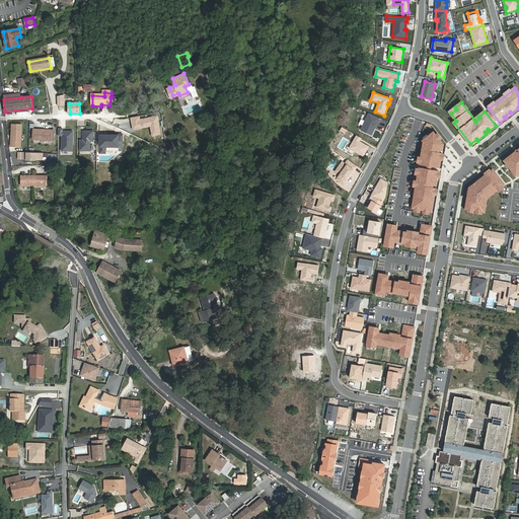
[(381,119),(369,114),(361,130),(372,135),(375,128),(374,127),(375,126),(376,126),(378,123),(379,123),(381,119)]
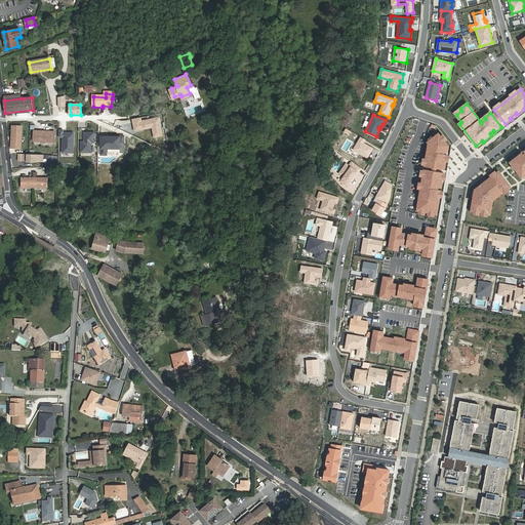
[(142,117),(133,118),(136,130),(142,129),(142,127),(155,125),(157,136),(163,134),(160,117),(143,120),(142,117)]
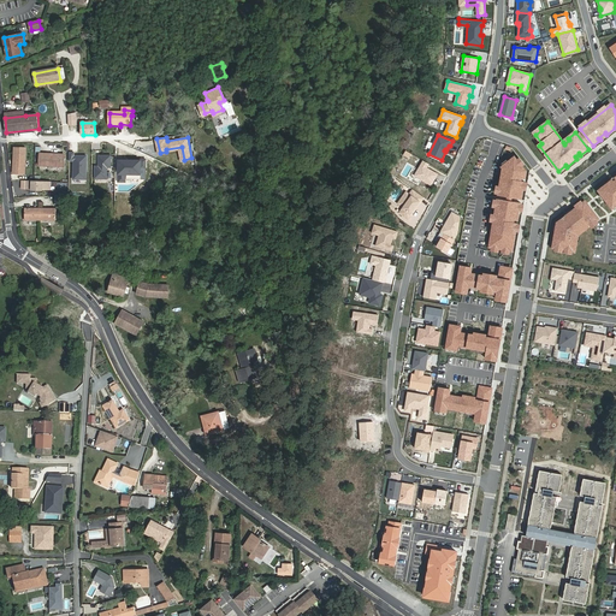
[(182,147),(166,149),(166,152),(181,148),(183,160),(184,160),(182,147)]
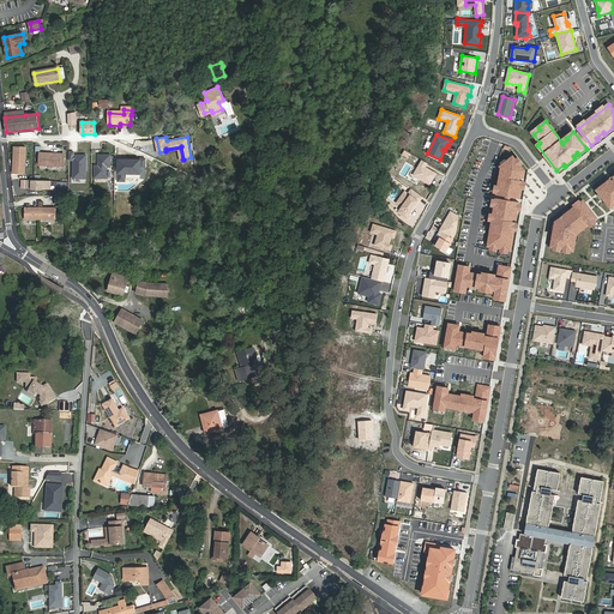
[(26,149),(14,148),(14,160),(17,160),(17,163),(14,163),(14,174),(20,174),(20,169),(26,169),(26,149)]
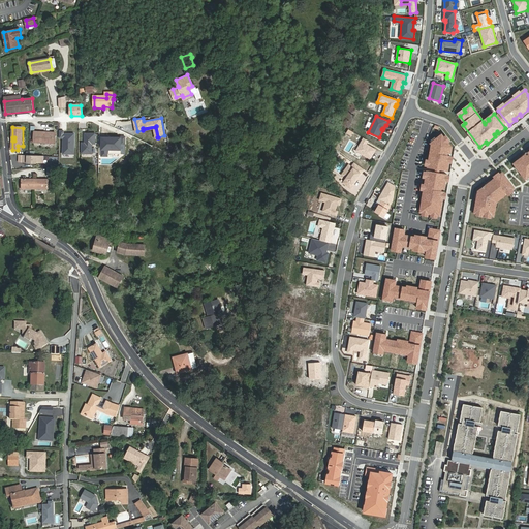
[(64,131),(59,131),(60,138),(63,138),(63,154),(71,154),(73,152),(73,144),(74,144),(74,133),(64,133),(64,131)]
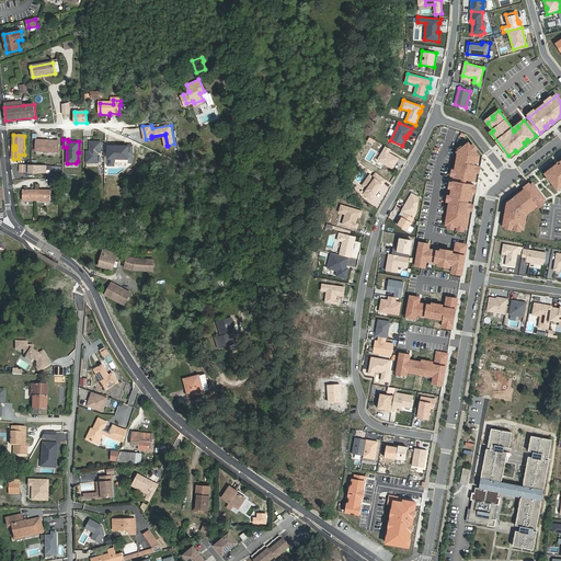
[(58,152),(58,141),(36,141),(36,151),(58,152)]
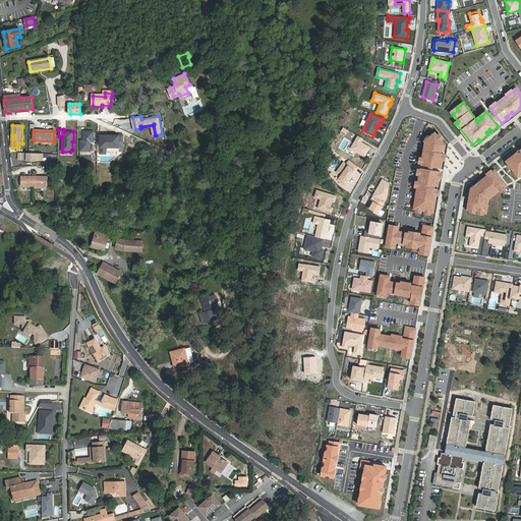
[(95,131),(84,131),(84,140),(81,141),(81,152),(92,152),(92,141),(95,141),(95,131)]
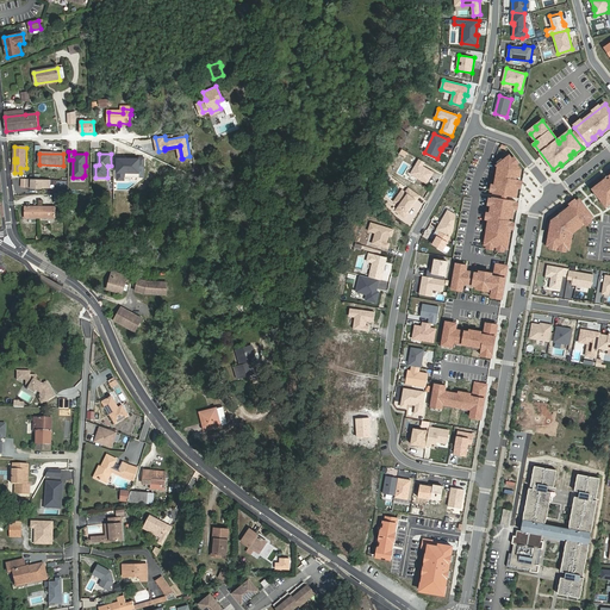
[(510,156),(498,166),(498,168),(493,193),(500,194),(509,195),(516,197),(518,181),(515,180),(516,176),(520,178),(521,170),(510,156)]
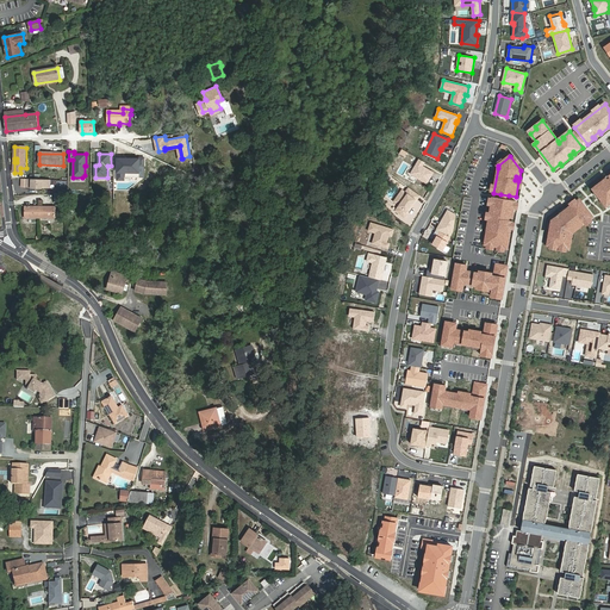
[(118,159),(126,160),(126,157),(117,157),(117,169),(118,169),(118,159)]
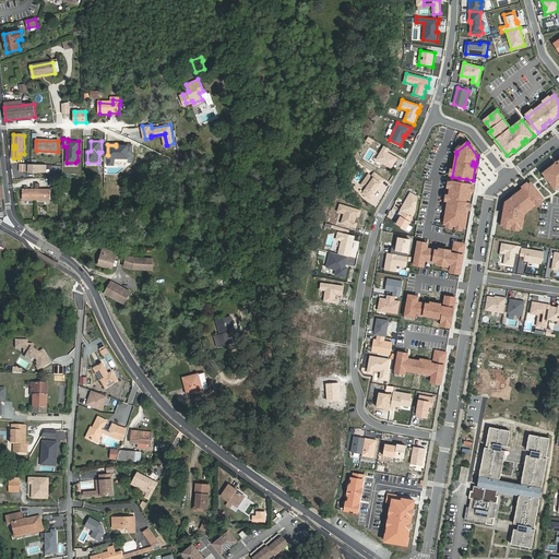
[(116,146),(108,145),(108,155),(108,166),(115,166),(115,163),(115,159),(129,159),(129,153),(133,153),(133,145),(129,145),(129,146),(116,146)]
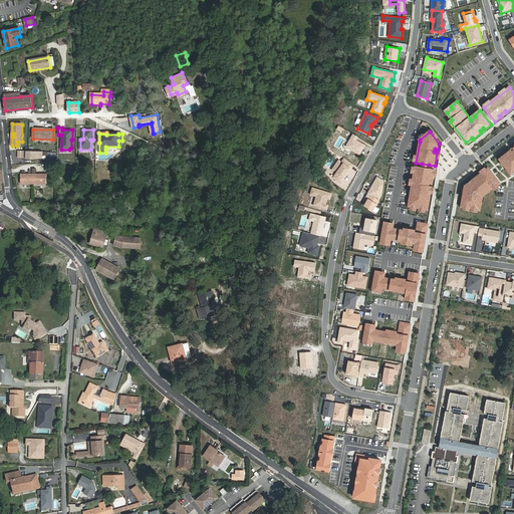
[(357,137),(353,134),(346,147),(359,155),(365,146),(355,140),(357,137)]
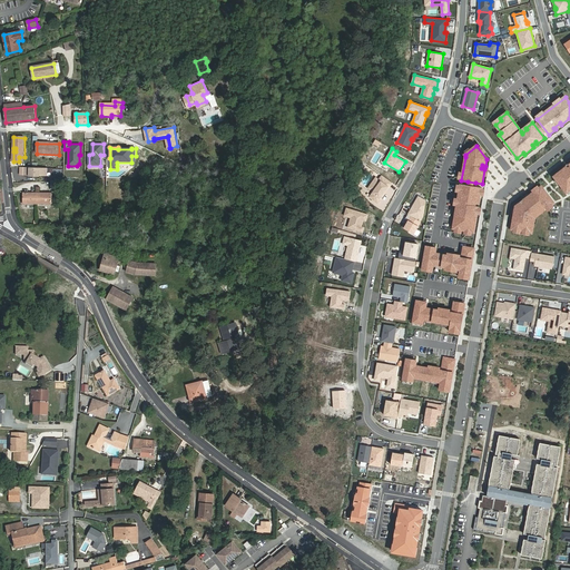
[(569,164),(569,165),(569,167),(568,169),(567,167),(554,177),(567,193),(569,189),(569,164)]
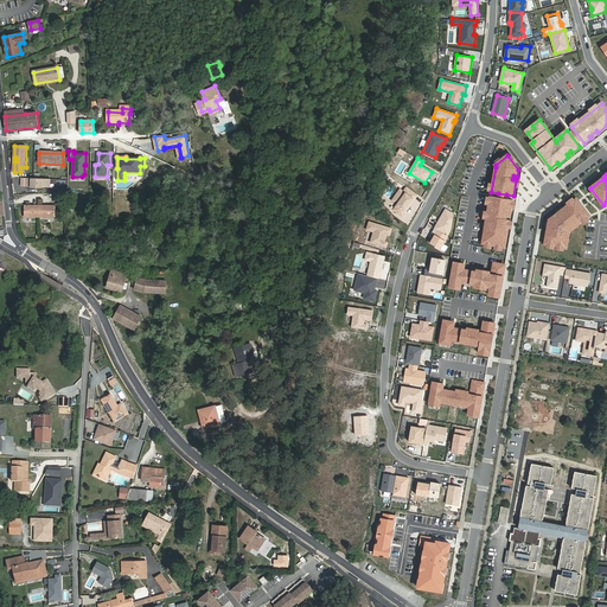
[(51,179),(23,179),(23,187),(32,187),(32,191),(43,191),(43,187),(51,189),(51,179)]
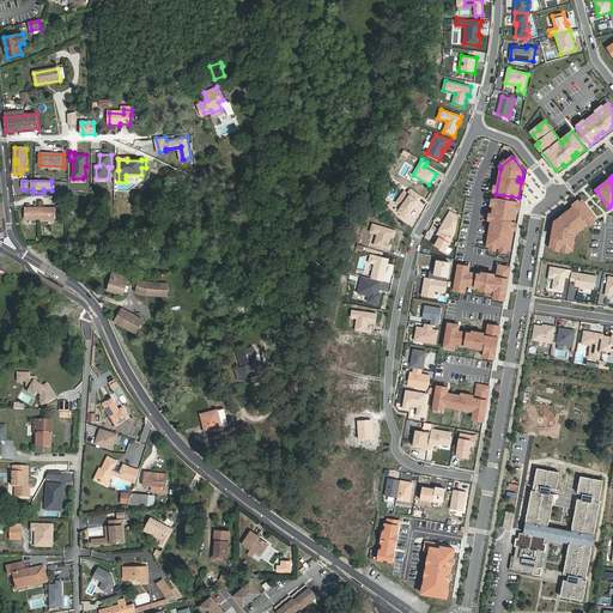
[(422,195),(411,188),(407,193),(405,192),(400,198),(405,201),(401,206),(398,212),(406,218),(414,207),(413,206),(422,195)]
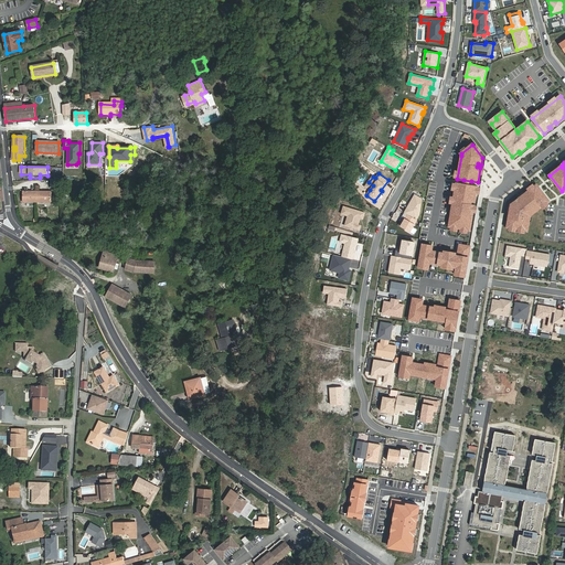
[(471,187),(464,184),(457,183),(457,185),(456,190),(454,198),(454,203),(449,226),(451,227),(457,228),(461,228),(467,230),(469,231),(473,205),(470,205),(471,202),(475,202),(477,188),(471,187)]
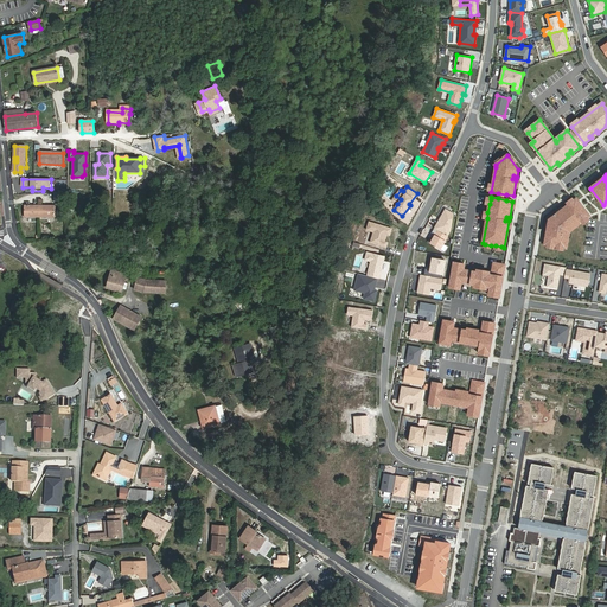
[(589,216),(576,199),(548,221),(544,244),(566,247),(568,230),(564,229),(570,225),(572,228),(589,216)]
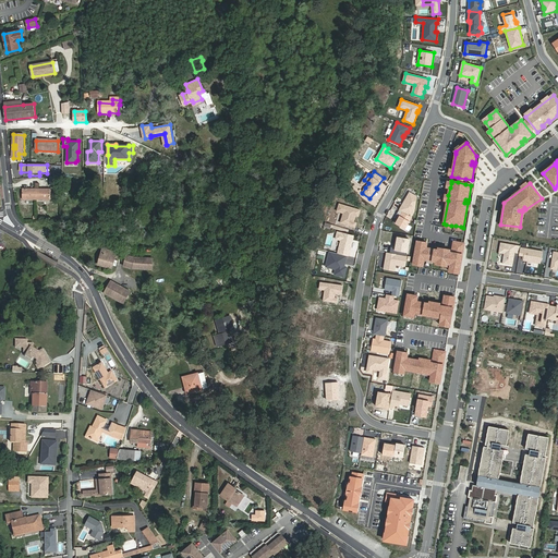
[(51,190),(23,190),(23,199),(51,199),(51,190)]
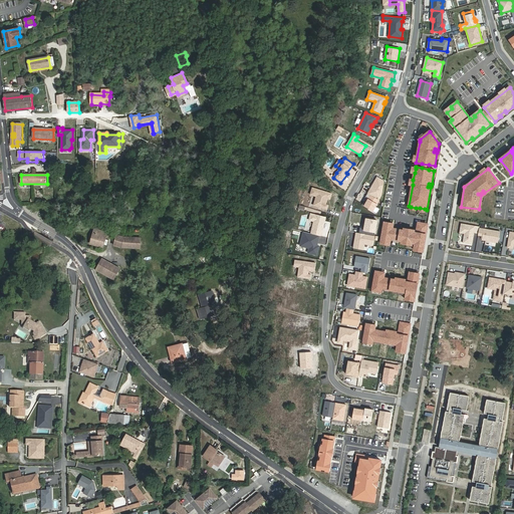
[(383,181),(377,178),(367,194),(378,200),(381,195),(383,181)]
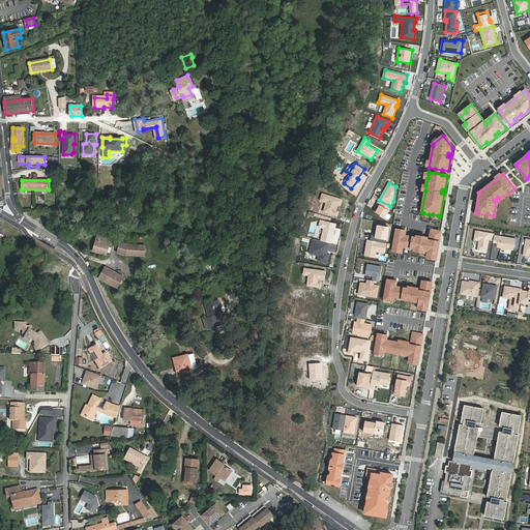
[(343,200),(322,194),(320,201),(326,203),(323,212),(337,216),(339,211),(336,211),(337,205),(341,205),(343,200)]
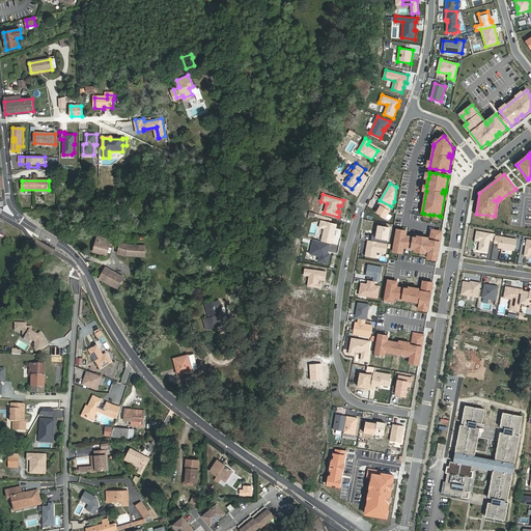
[(392,206),(380,200),(378,203),(381,205),(376,213),(386,218),(392,206)]
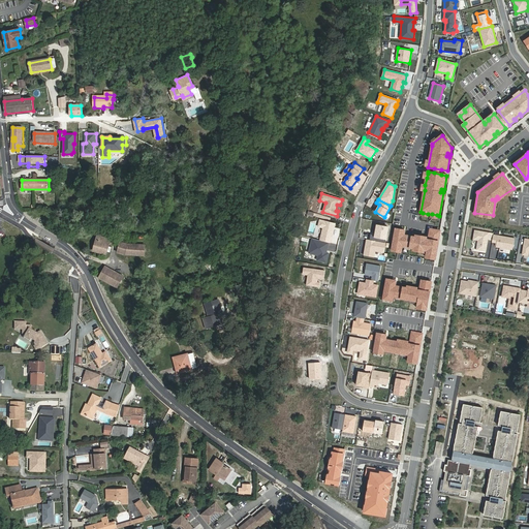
[(335,224),(320,220),(318,226),(323,227),(320,241),(331,243),(334,229),(333,229),(333,227),(334,228),(335,224)]
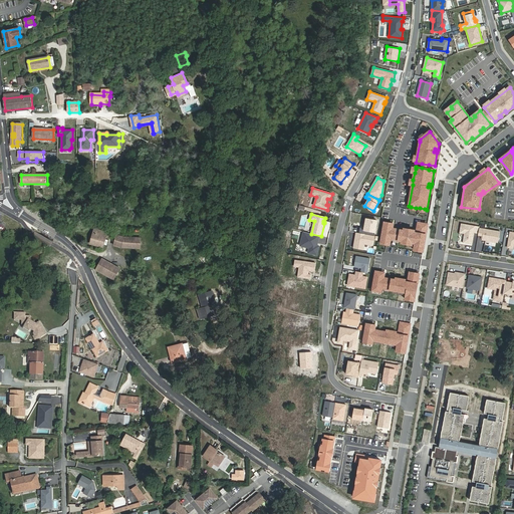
[(377,221),(368,219),(367,229),(364,228),(360,228),(359,233),(374,236),(377,221)]
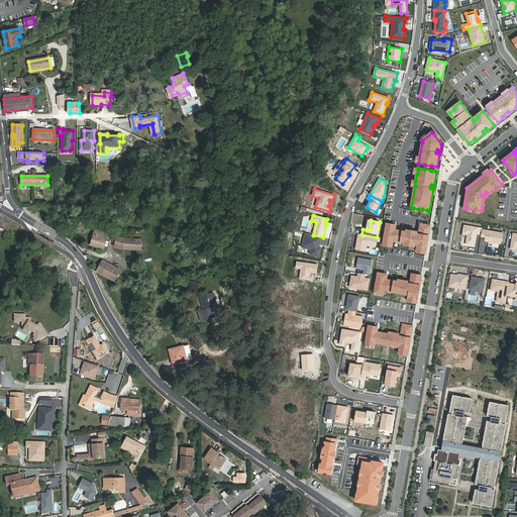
[(395,225),(387,224),(384,243),(392,244),(393,240),(396,241),(401,242),(404,242),(415,244),(418,245),(417,249),(426,251),(428,237),(394,232),(394,230),(395,225)]
